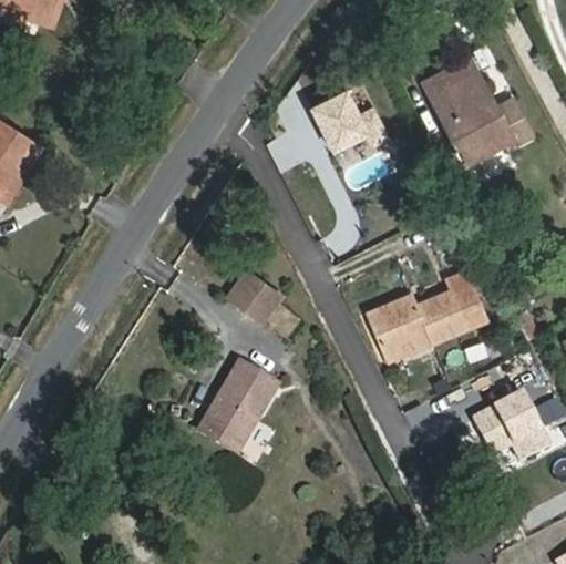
[(12,0),(7,17),(49,31),(54,16),(60,18),(67,0),(12,0)]
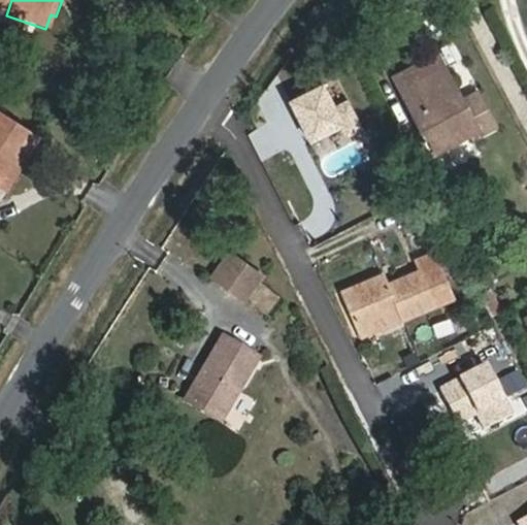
[(68,21),(75,0),(62,0),(56,17),(68,21)]
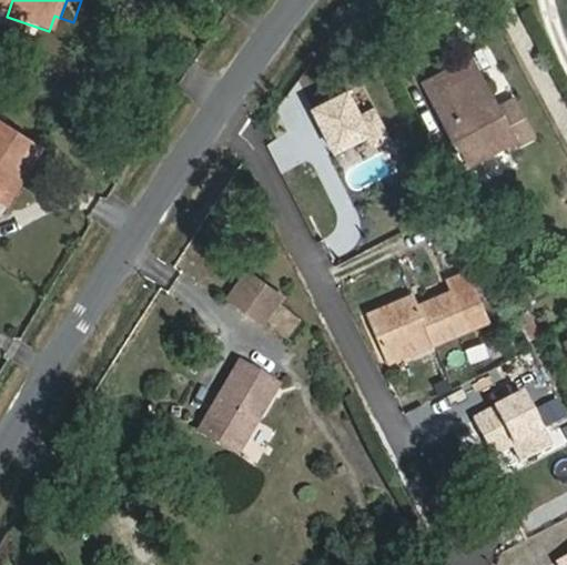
[(1,33),(42,47),(49,31),(7,17),(1,33)]
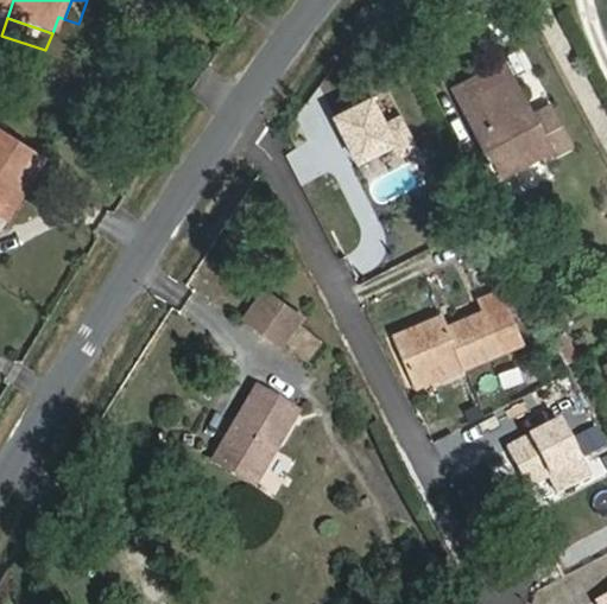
[(481,96),(518,78),(509,61),(462,83),(495,151),(505,146),(481,96)]
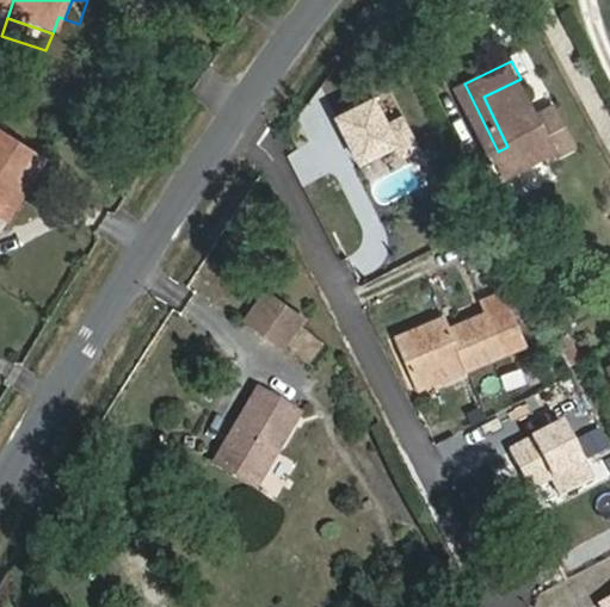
[(536,112),(521,79),(484,97),(507,147),(498,152),(510,174),(555,152),(536,112)]
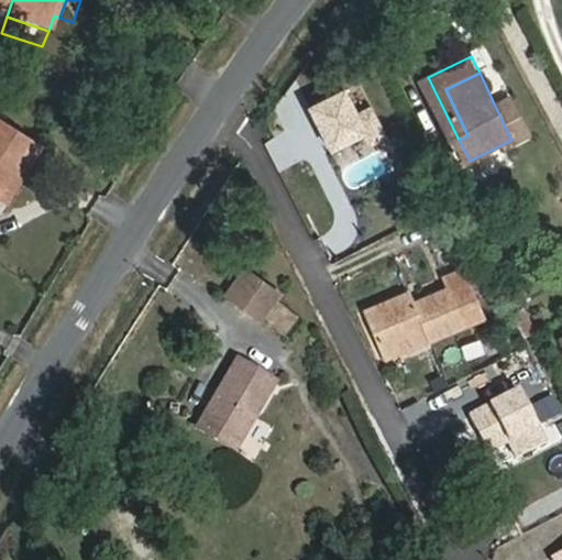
[(371,103),(357,110),(346,90),(312,107),(333,149),(367,131),(382,124),(371,103)]
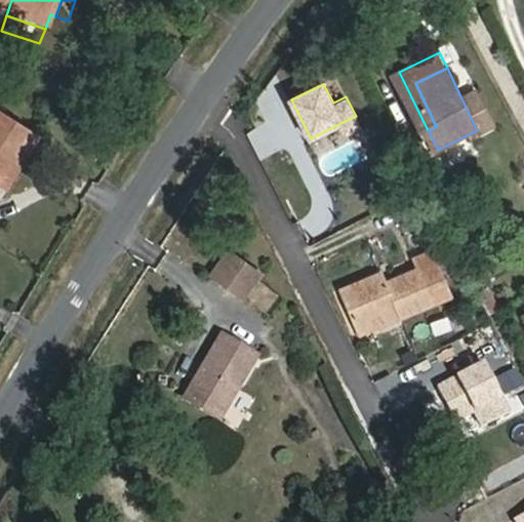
[(460,96),(477,130),(491,123),(475,89),(460,96)]
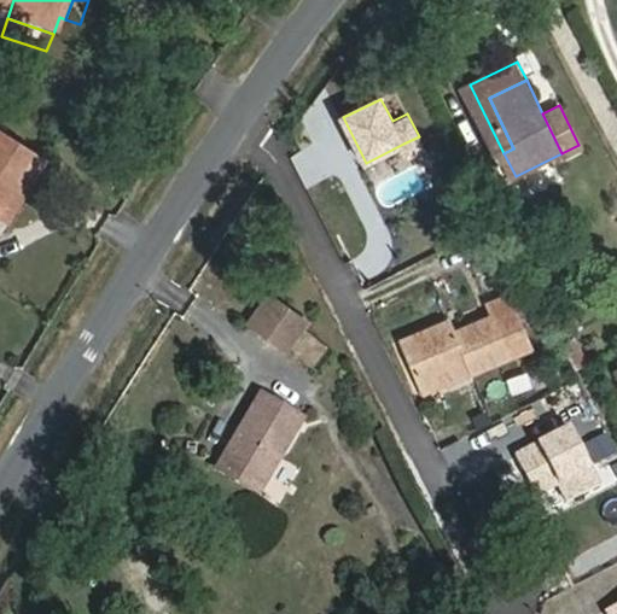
[(0,220),(9,226),(33,188),(42,196),(58,170),(0,135),(0,220)]
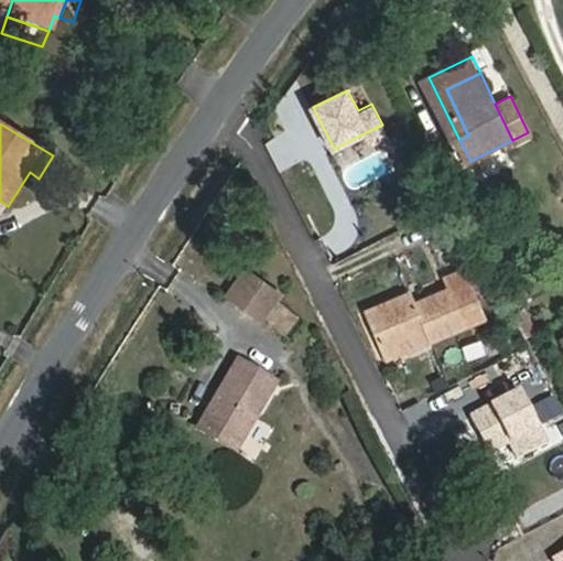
[(8,206),(18,213),(39,179),(30,172),(8,206)]
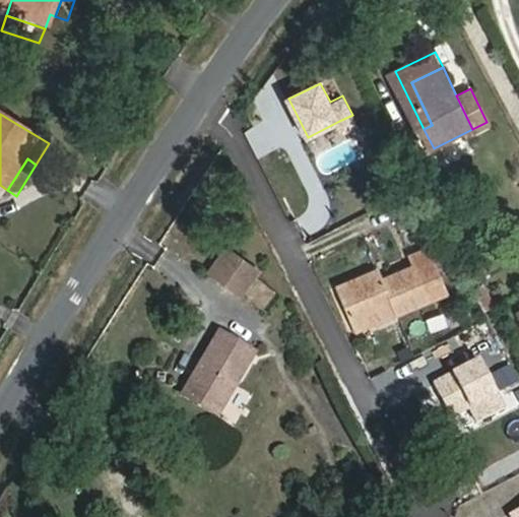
[(242,287),(255,263),(222,243),(208,268),(242,287)]
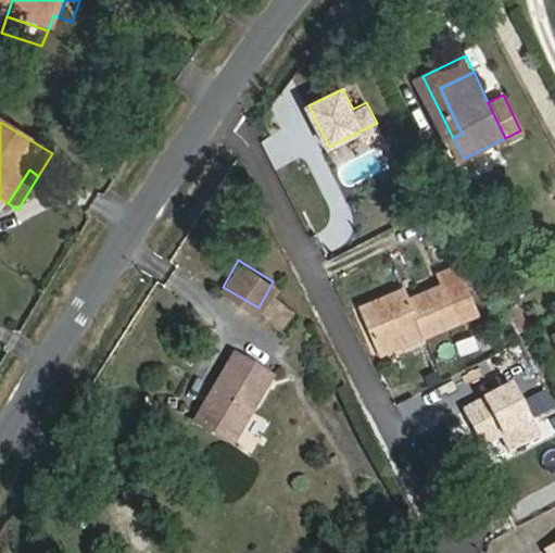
[(415,334),(417,342),(477,323),(457,263),(433,271),(440,289),(406,300),(403,289),(358,304),(374,348),(415,334)]
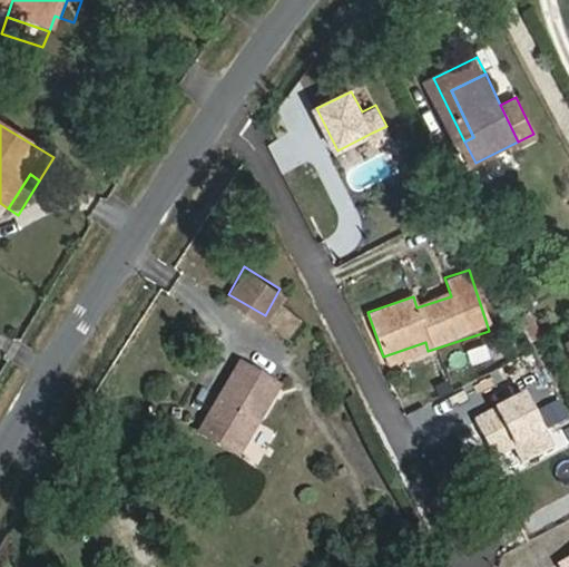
[(385,365),(428,351),(425,342),(383,357),(385,365)]
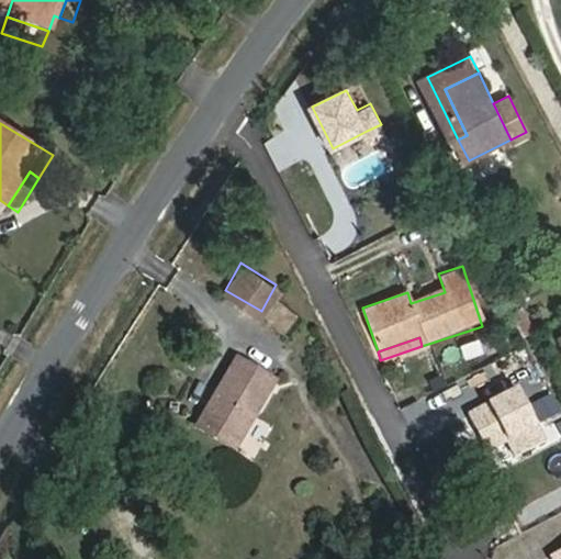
[(238,440),(276,372),(237,350),(198,417),(238,440)]
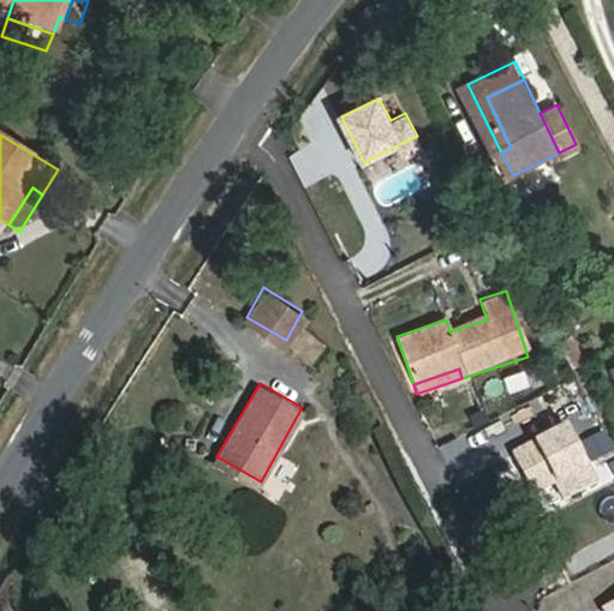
[(597,475),(568,418),(537,435),(514,445),(531,479),(554,467),(566,491),(597,475)]
